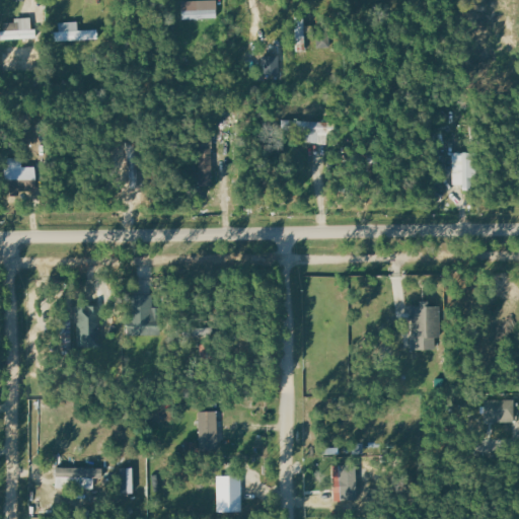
[(217,1),(182,1),(182,19),(217,18),(217,1)]
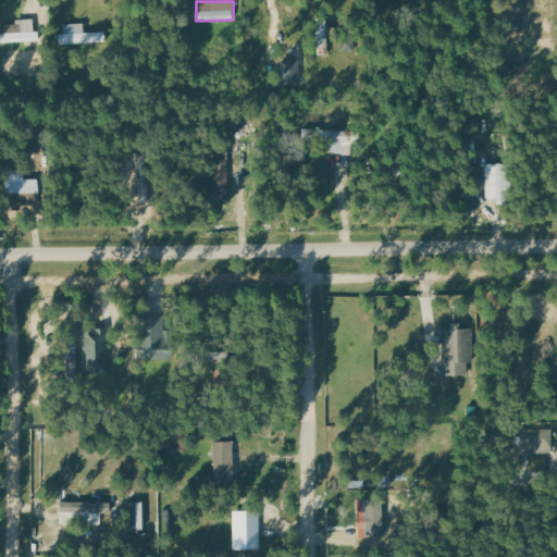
[(317,20),(319,56),(330,56),(327,19),(317,20)]
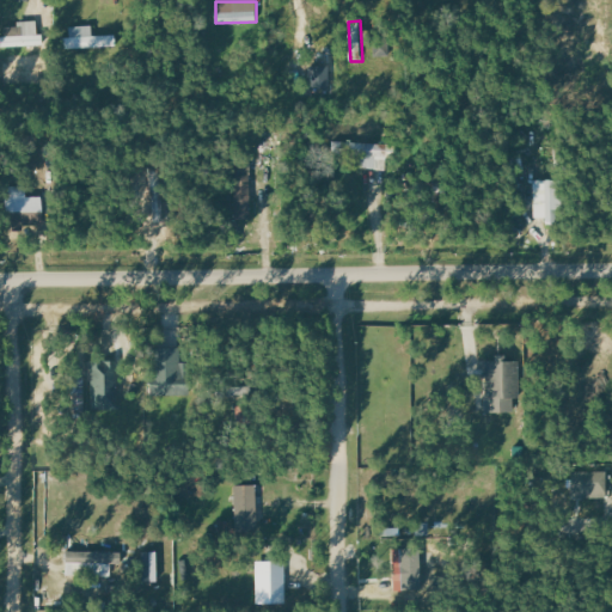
[(0,48),(43,47),(43,35),(37,35),(37,22),(17,22),(17,28),(5,28),(5,37),(0,37),(0,48)]
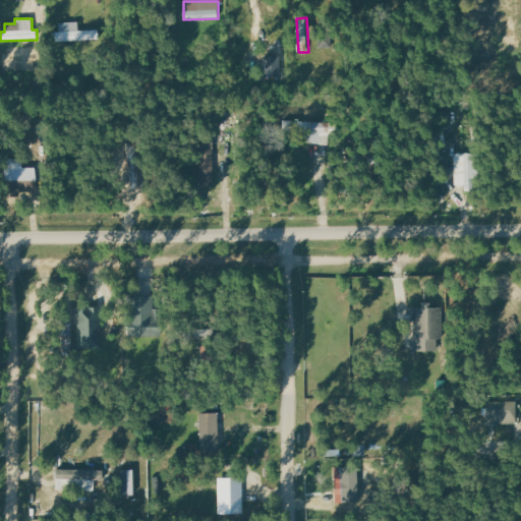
[(59,23),(59,33),(53,33),(53,43),(99,41),(99,31),(79,32),(79,22),(59,23)]
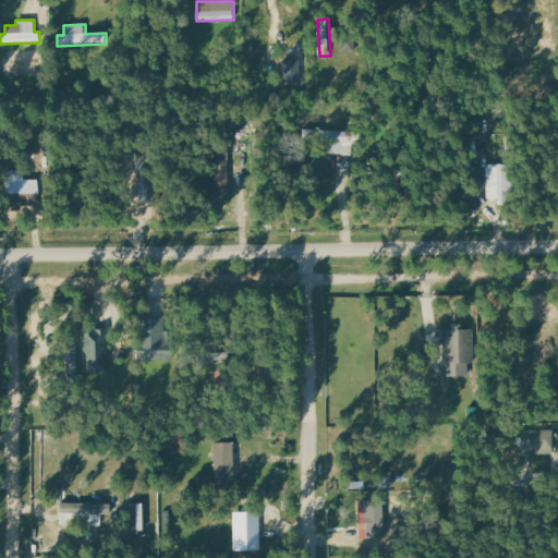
[(341,33),(341,51),(355,51),(356,34),(341,33)]
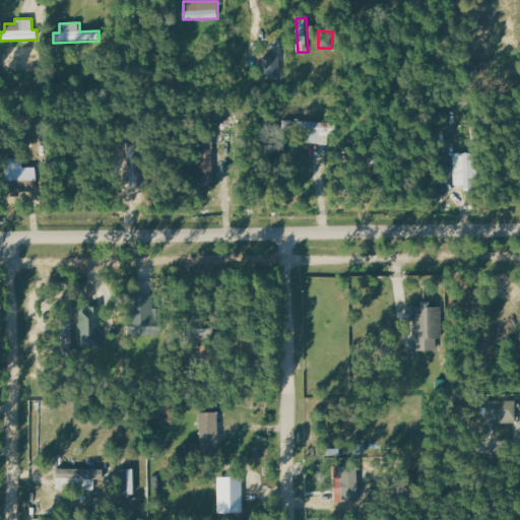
[(263,57),(263,75),(280,75),(279,56),(263,57)]
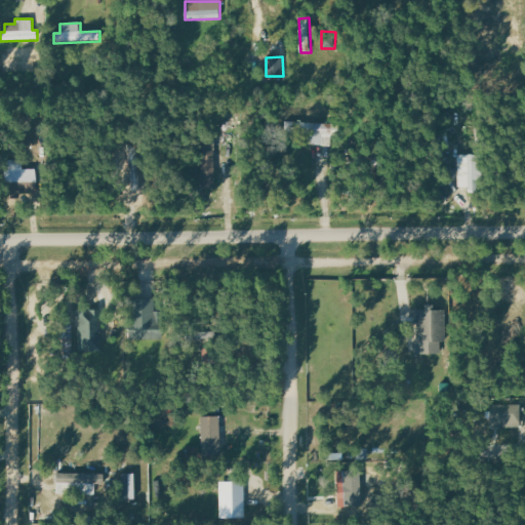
[(286,132),(311,133),(310,146),(331,146),(332,124),(286,122),(286,132)]
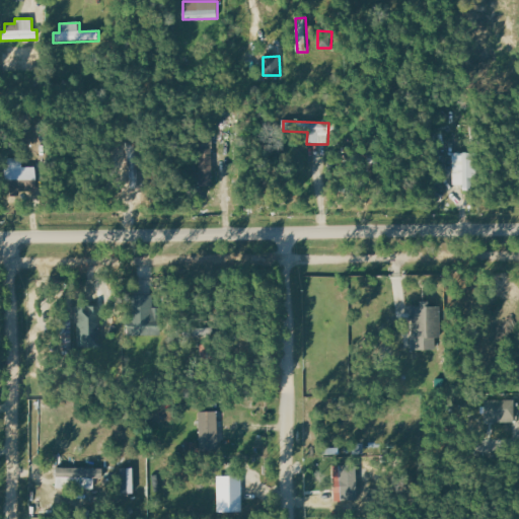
[(214,187),(212,133),(199,133),(201,188),(214,187)]
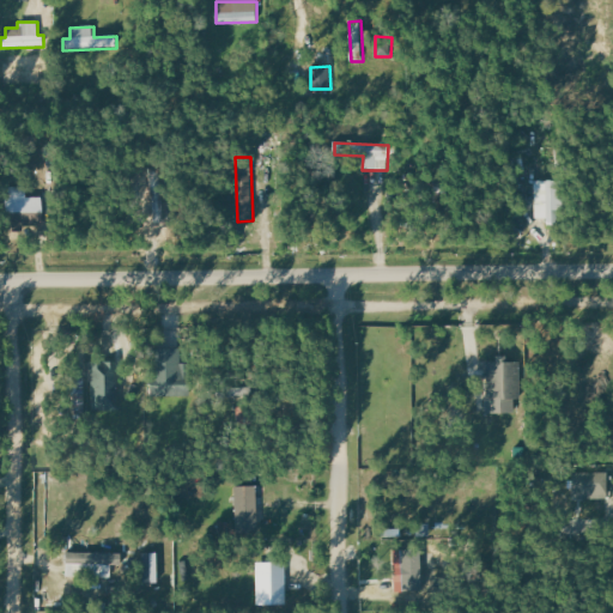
[(536,217),(547,217),(547,223),(557,223),(558,181),(536,181),(536,217)]
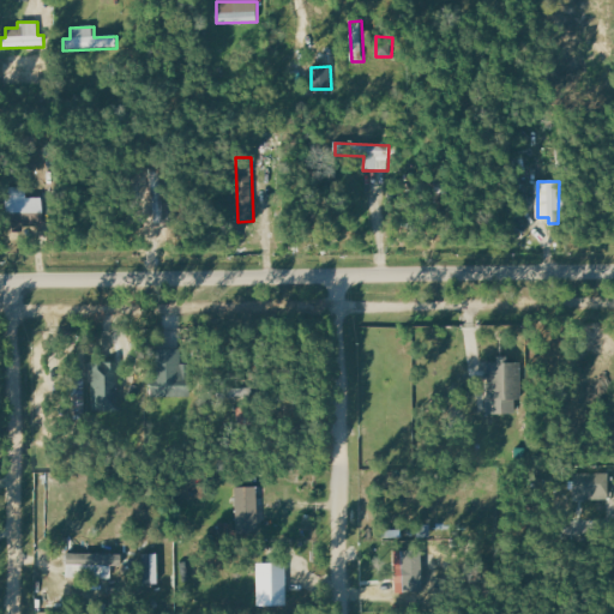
[(7,214),(43,214),(44,198),(26,198),(28,187),(7,187),(7,214)]
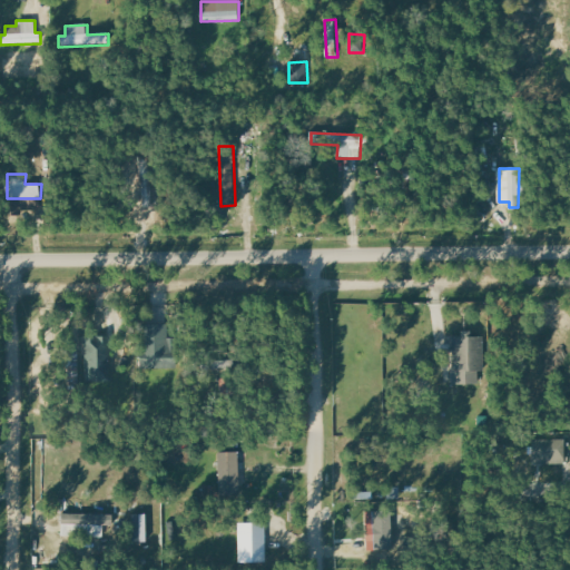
[(479,384),(480,337),(471,337),(471,332),(461,332),(461,337),(453,337),(452,384),(479,384)]
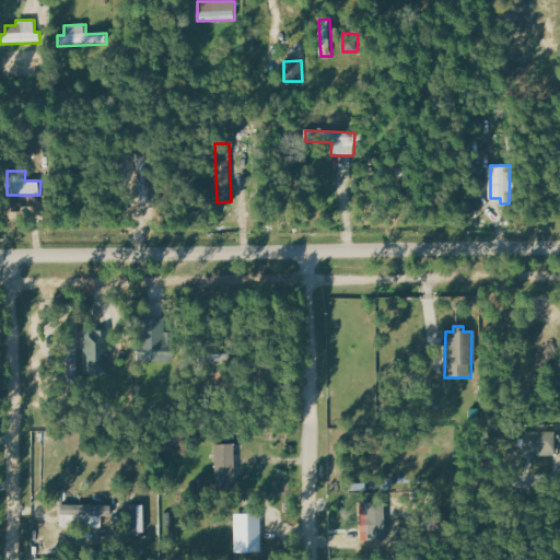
[(106,375),(107,331),(84,330),(83,375),(106,375)]
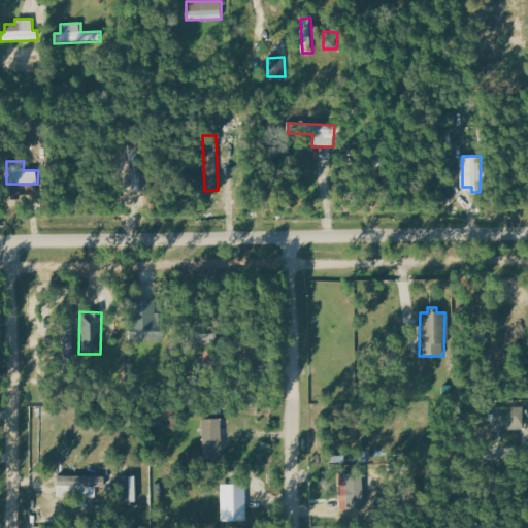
[(163,321),(163,340),(131,339),(131,321),(163,321)]
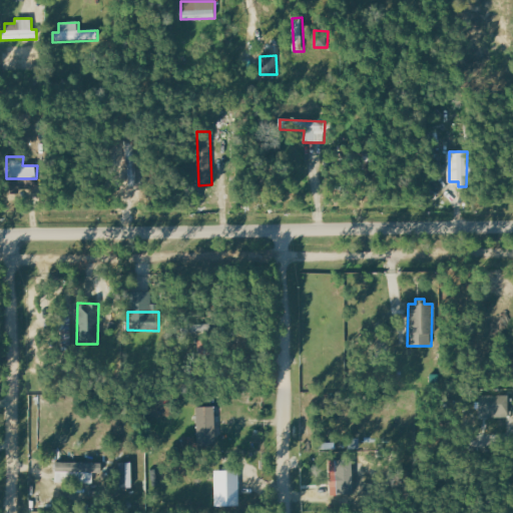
[(480,397),(481,418),(507,417),(507,396),(480,397)]
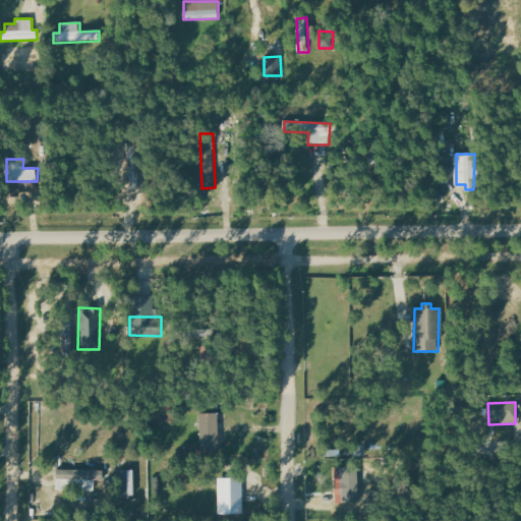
[(218,414),(200,413),(199,453),(218,453),(218,414)]
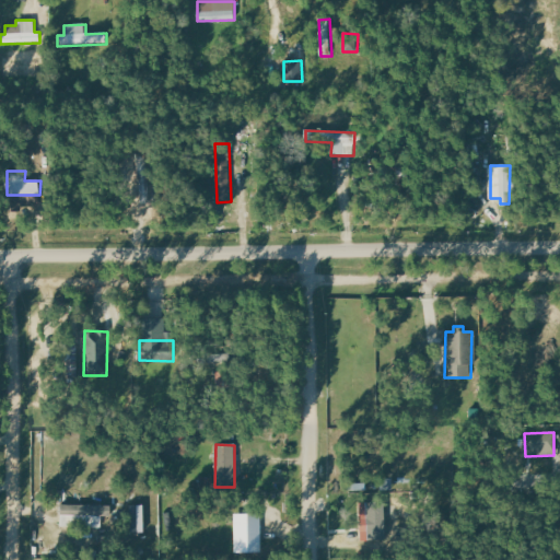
[(369,502),(371,539),(389,538),(389,541),(405,540),(403,501),(369,502)]
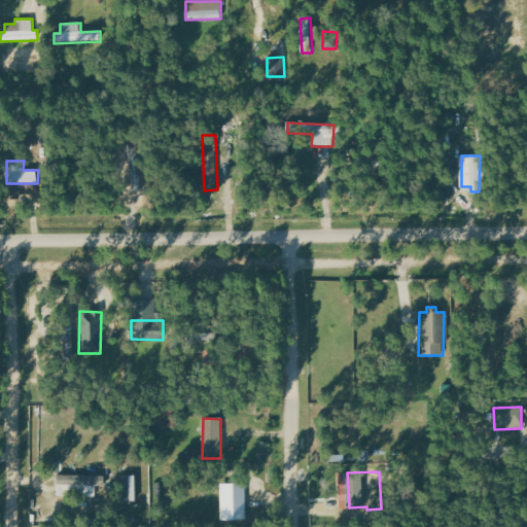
[(96,497),(96,487),(104,487),(105,476),(57,476),(56,496),(96,497)]
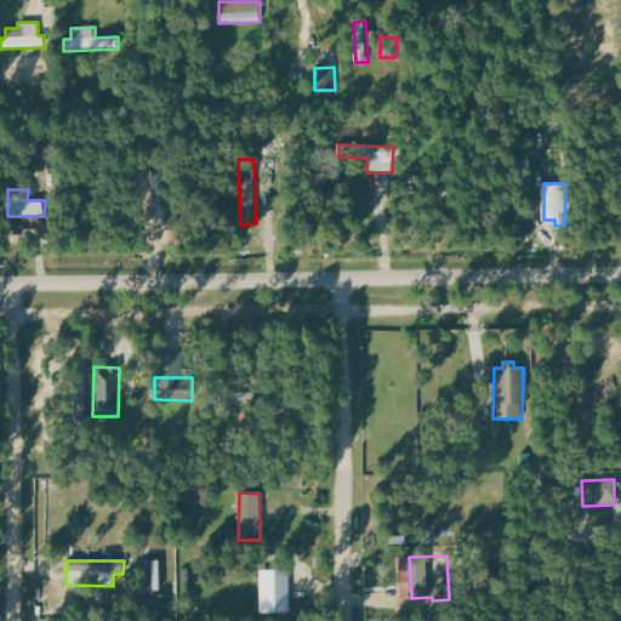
[(160,560),(144,560),(144,591),(161,591),(160,560)]
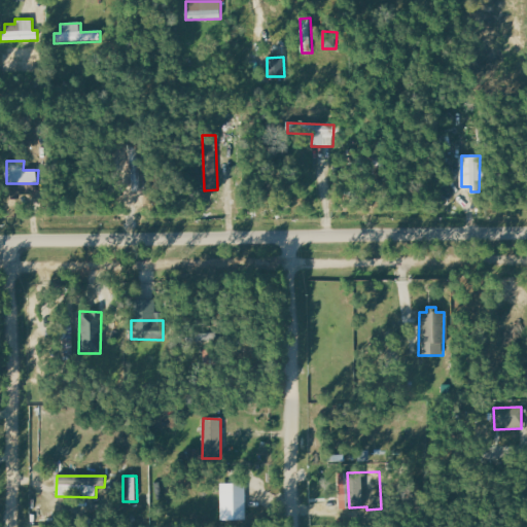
[(246,506),(245,484),(230,485),(231,518),(238,518),(237,506),(246,506)]
